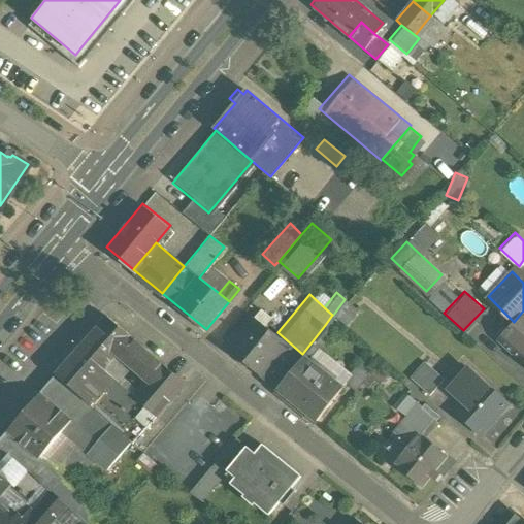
[(345,299),(333,315),(344,323),(355,307),(345,299)]
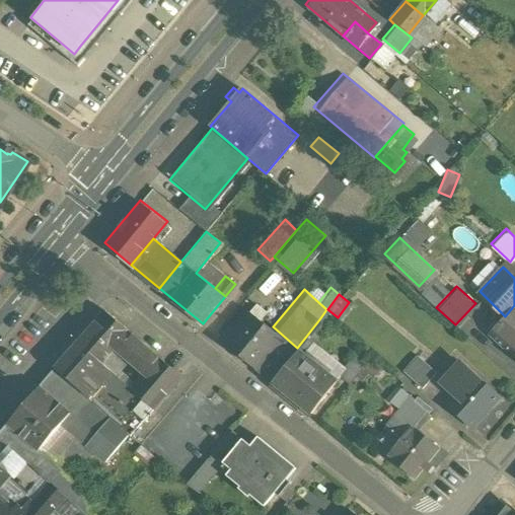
[(252,299),(223,337),(273,378),(297,348),(273,326),(251,309),(256,303),(252,299)]
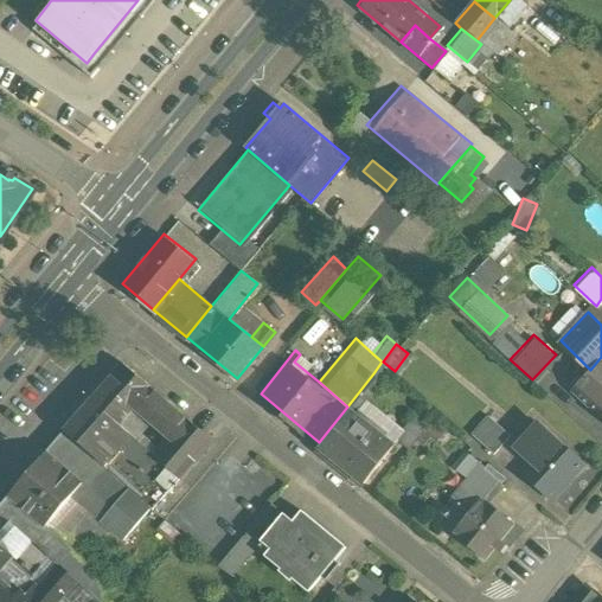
[(601,357),(590,370),(574,386),(594,407),(601,397),(601,357)]
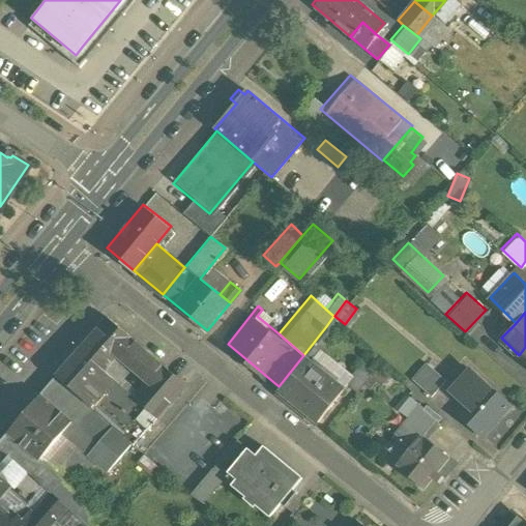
[(182,381),(104,317),(78,349),(105,371),(117,356),(147,381),(136,396),(146,405),(155,412),(182,381)]
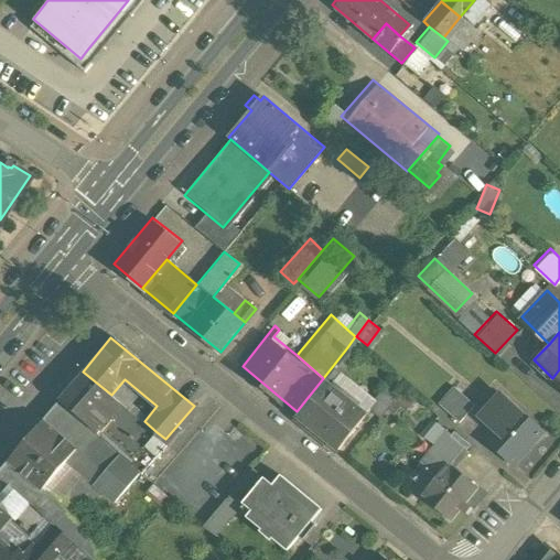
[(111,395),(83,372),(58,400),(125,458),(129,462),(155,431),(144,421),(111,395)]
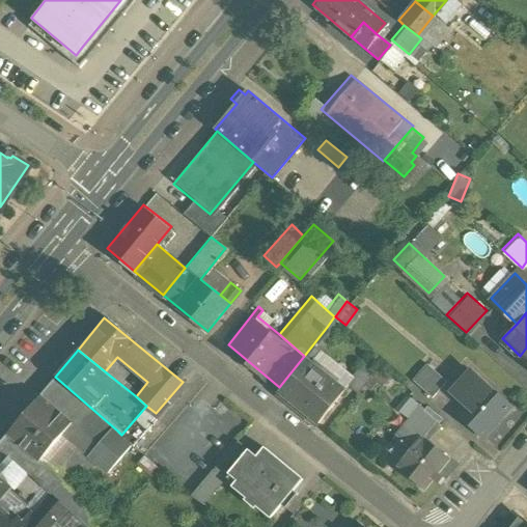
[(304,356),(279,387),(319,420),(343,389),(304,356)]
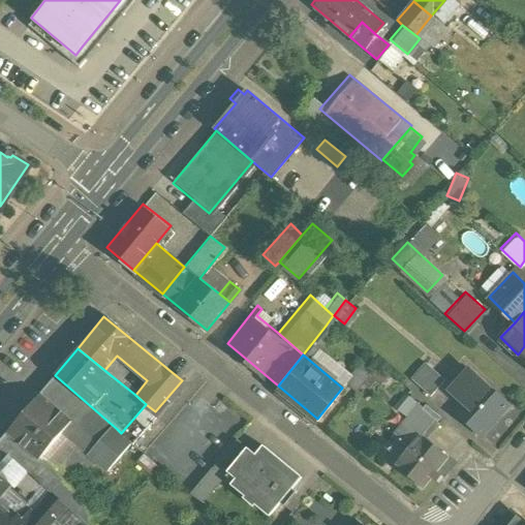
[(442,377),(424,360),(409,376),(428,393),(442,377)]
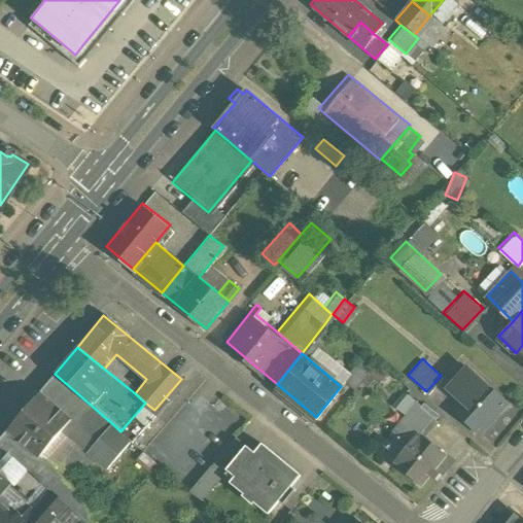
[(368,372),(357,363),(344,380),(355,389),(368,372)]
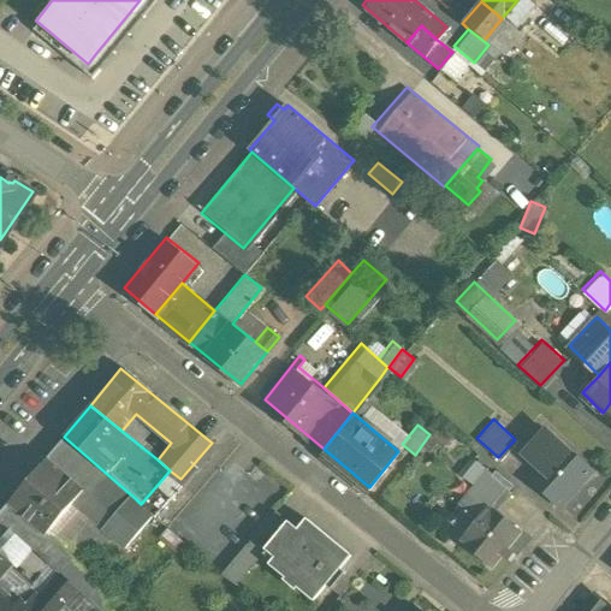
[(547,429),(526,454),(540,466),(562,443),(547,429)]
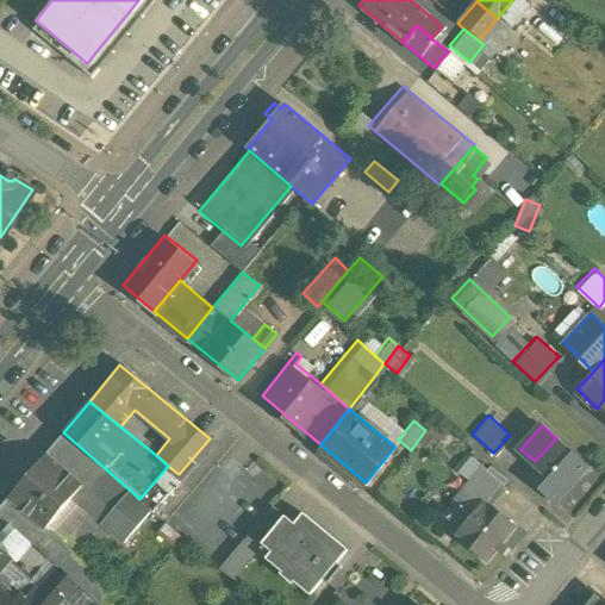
[(135,494),(63,432),(45,453),(81,484),(69,496),(87,512),(76,524),(88,534),(100,521),(103,522),(105,519),(103,517),(117,503),(123,509),(135,494)]
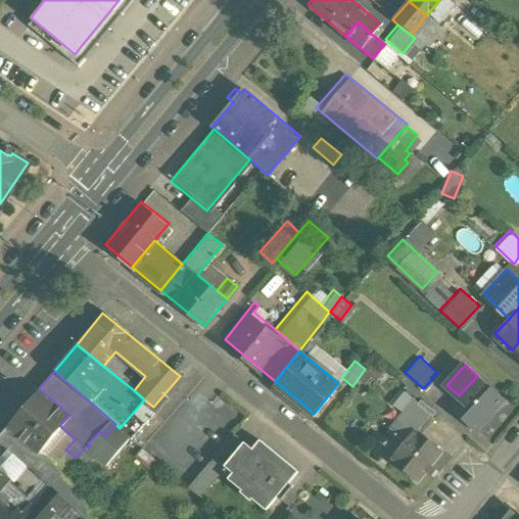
[(459,395),(452,404),(472,423),(498,395),(477,376),(459,395)]
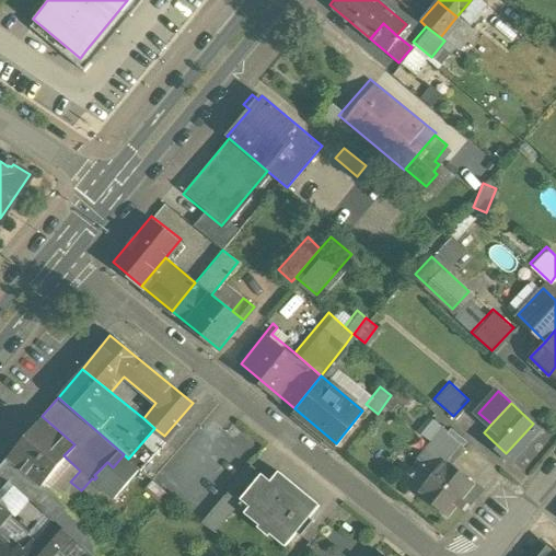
[(74,444),(42,416),(4,455),(38,484),(64,455),(74,444)]
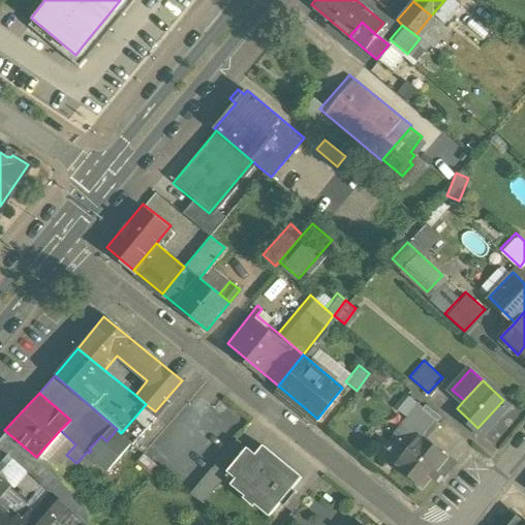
[(146,404),(121,433),(130,440),(155,411),(146,404)]
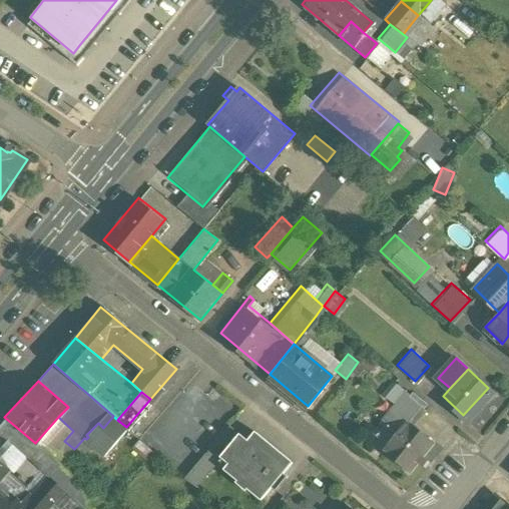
[(422,407),(407,394),(395,408),(407,418),(411,421),(422,407)]
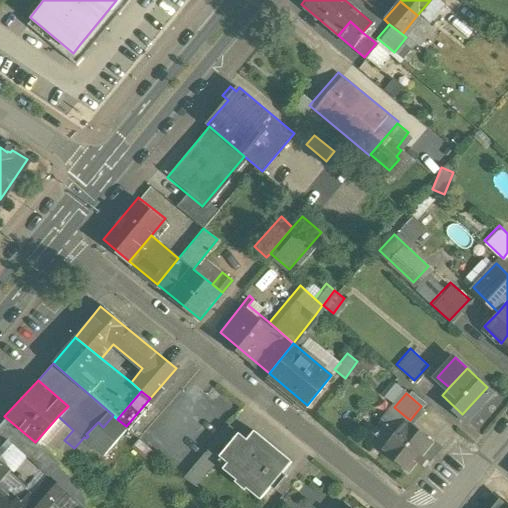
[(394,407),(384,420),(385,421),(396,430),(406,417),(394,407)]
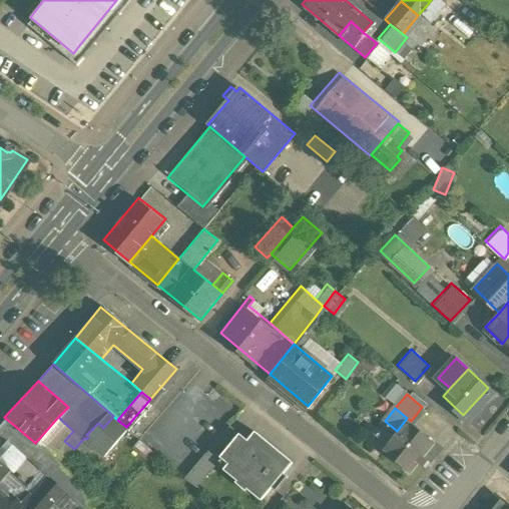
[(50,455),(35,443),(4,417),(0,421),(0,434),(19,451),(85,508),(95,508),(102,501),(60,464),(50,455)]
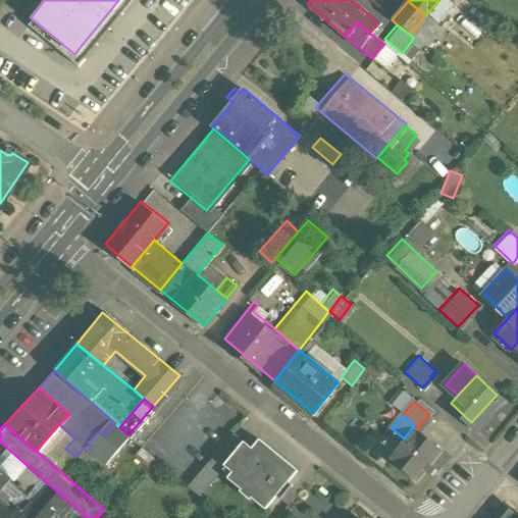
[(396,448),(390,456),(412,474),(437,444),(418,428),(414,425),(404,438),(396,448)]
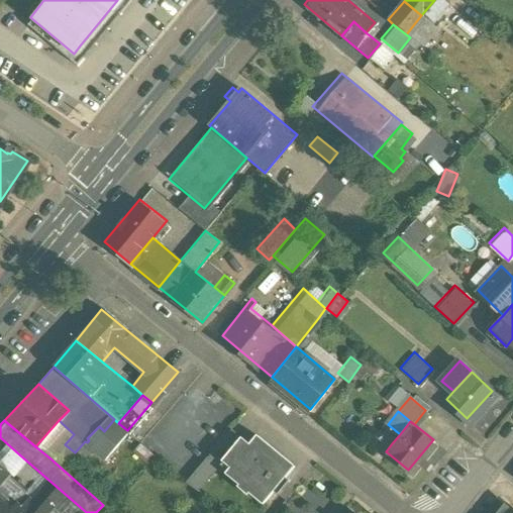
[(400,434),(389,425),(381,434),(392,443),(400,434)]
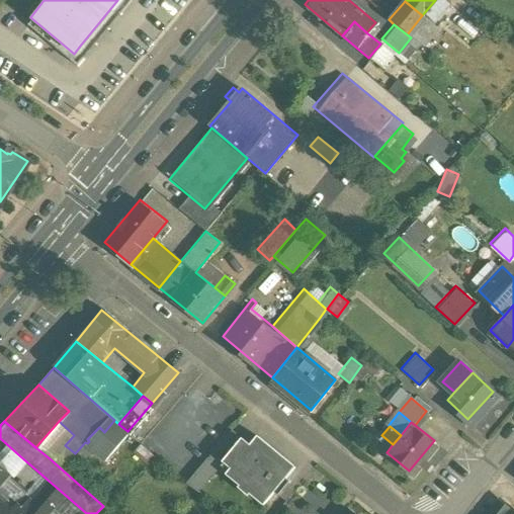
[(229,427),(208,451),(219,459),(239,435),(229,427)]
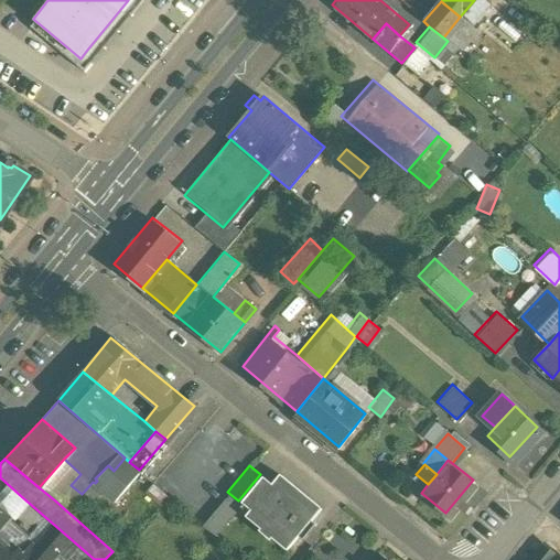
[(319,505),(278,472),(269,482),(260,474),(238,501),(248,508),(243,515),(283,548),(319,505)]
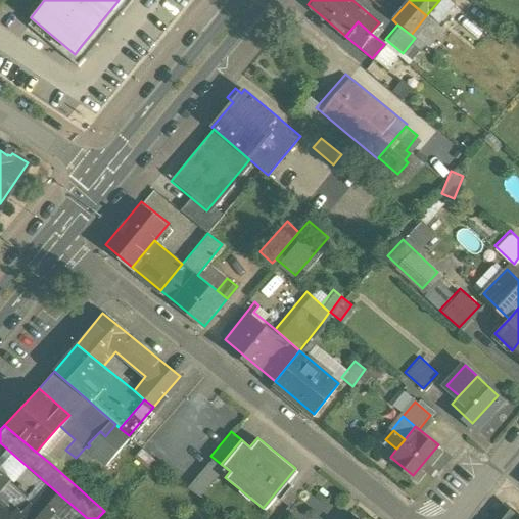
[(19,460),(0,442),(0,469),(7,475),(19,460)]
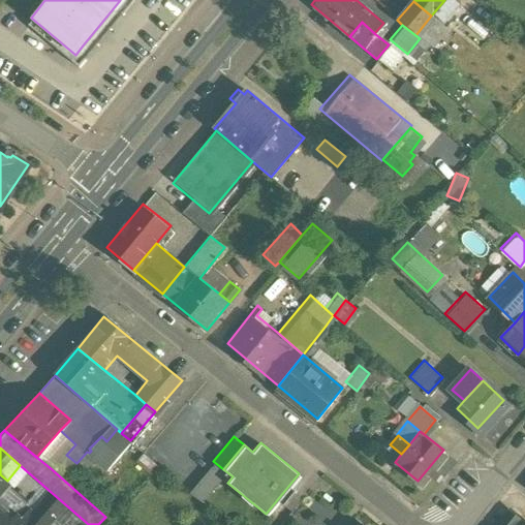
[(66,455),(52,469),(62,479),(76,463),(66,455)]
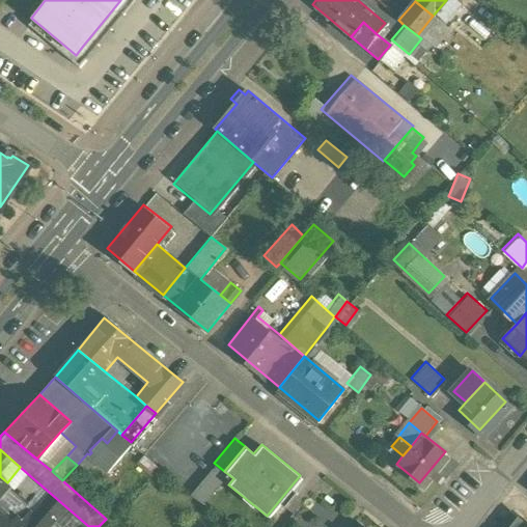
[(7,482),(0,490),(0,526),(88,526),(20,467),(7,482)]
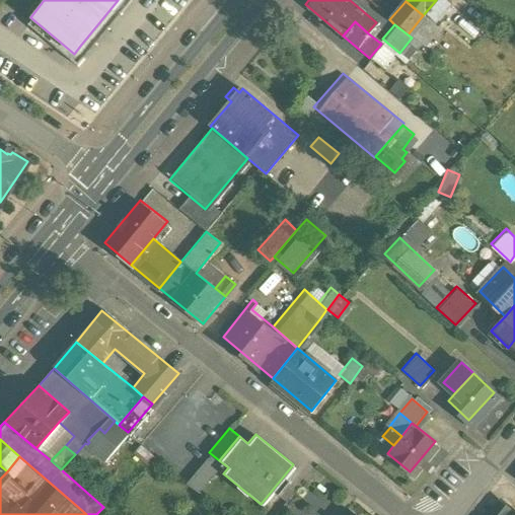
[(514,514),(514,513),(497,499),(485,514),(514,514)]
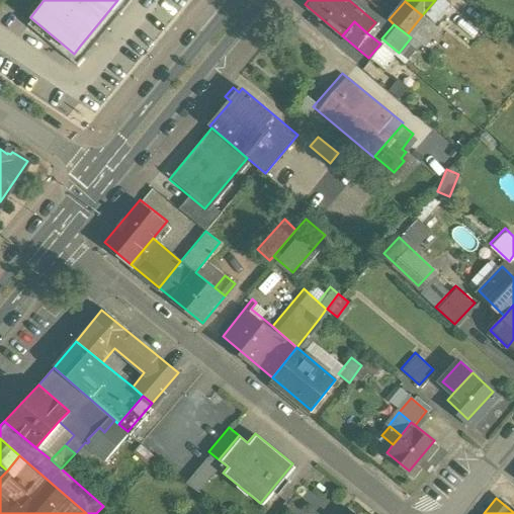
[(355,513),(343,504),(334,513),(355,513)]
